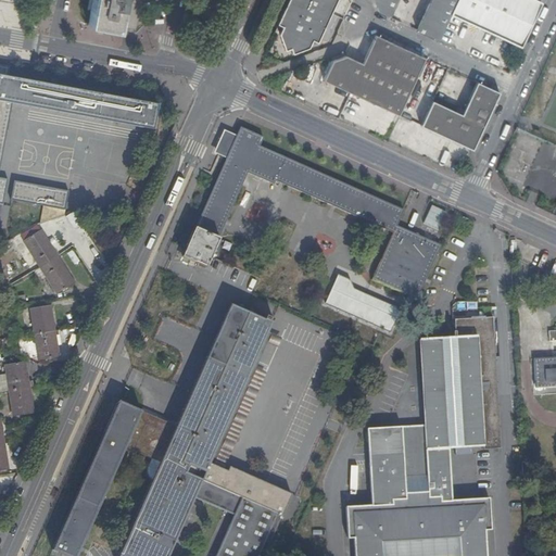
[(95,0),(91,23),(121,28),(125,0),(95,0)]
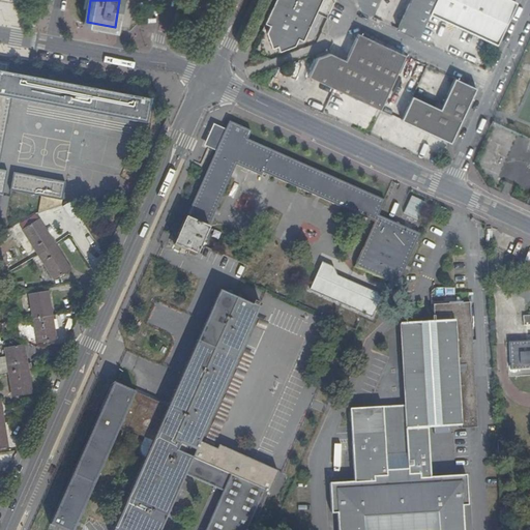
[(274,0),(265,22),(269,24),(267,29),(270,43),(276,42),(277,48),(293,42),(296,36),(302,39),(321,0),(274,0)]
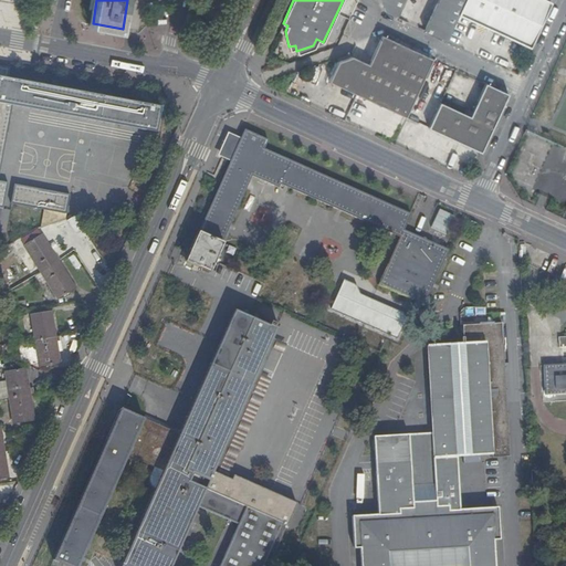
[(379,0),(385,12),(396,17),(402,0),(379,0)]
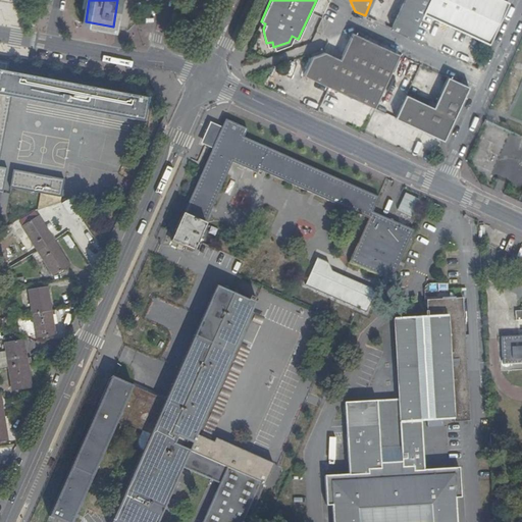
[(402,0),(389,27),(411,37),(422,12),(427,0),(402,0)]
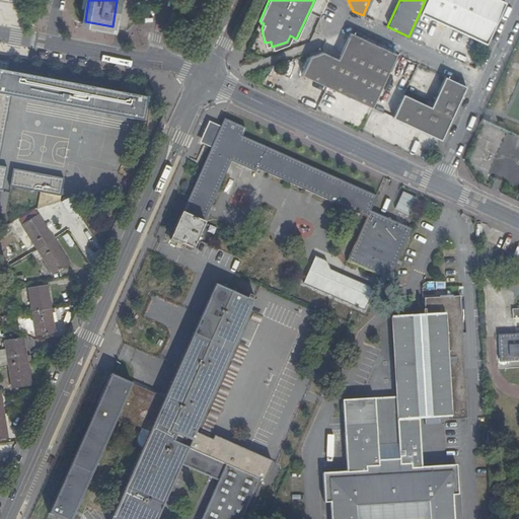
[(425,0),(420,12),(486,44),(506,0),(504,0),(425,0)]
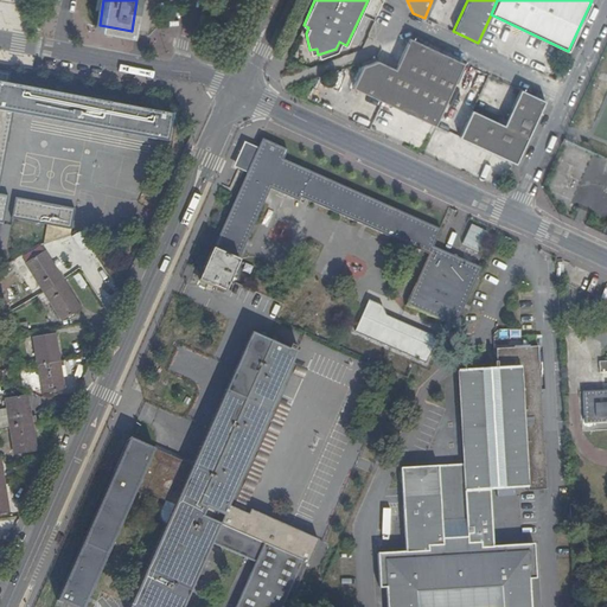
[(216,14),(203,12),(200,24),(213,27),(216,14)]
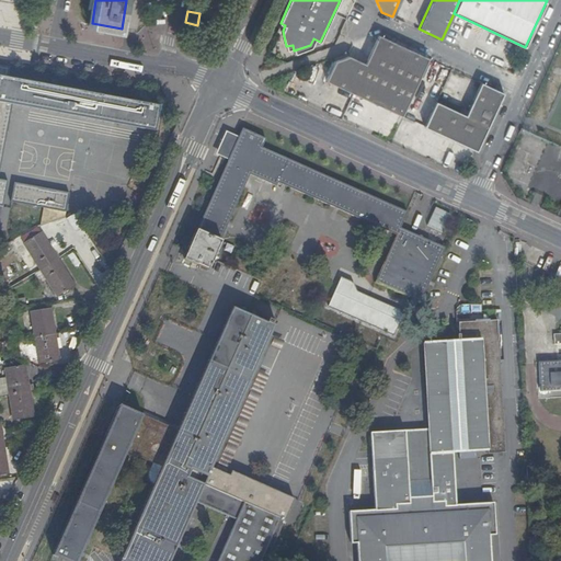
[(428,57),(378,34),(365,61),(350,54),(334,60),(325,79),(402,115),(428,57)]
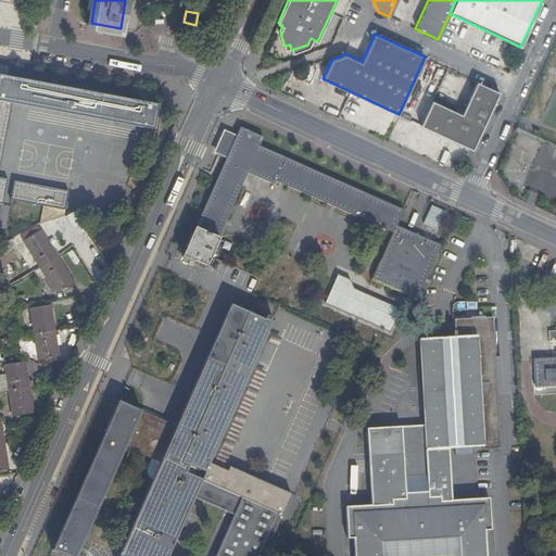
[(0,148),(8,103),(150,129),(156,99),(80,86),(5,72),(8,65),(0,64),(0,148)]
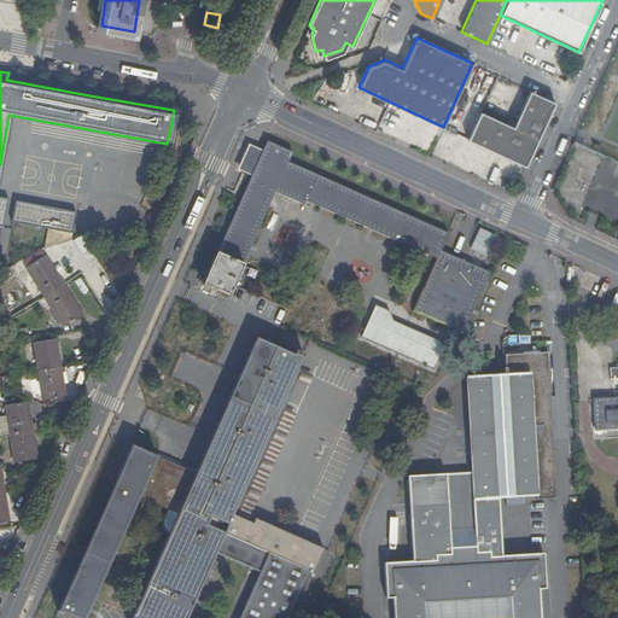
[(555,101),(531,91),(516,126),(481,110),(468,139),(526,165),(555,101)]
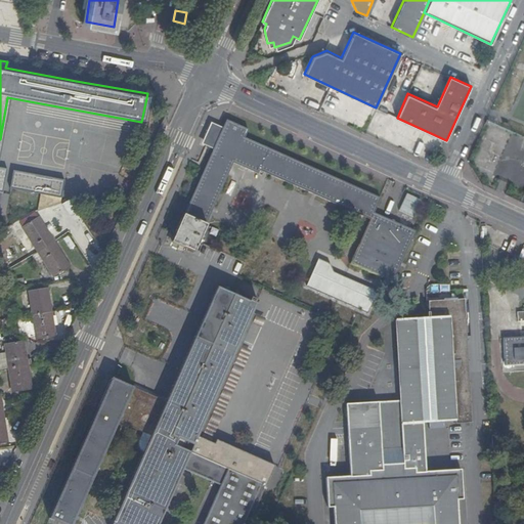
[(382,199),(336,177),(246,137),(250,130),(228,120),(224,128),(215,149),(185,215),(184,215),(176,233),(172,242),(195,252),(200,243),(208,225),(208,224),(234,163),(258,173),(260,170),(325,200),(372,220),(352,263),(394,282),(417,231),(376,213),(382,199)]
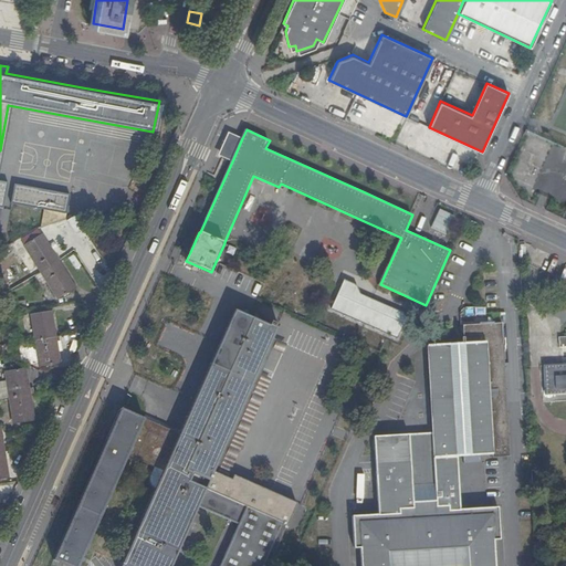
[(232,161),(242,138),(231,133),(221,155),(232,161)]
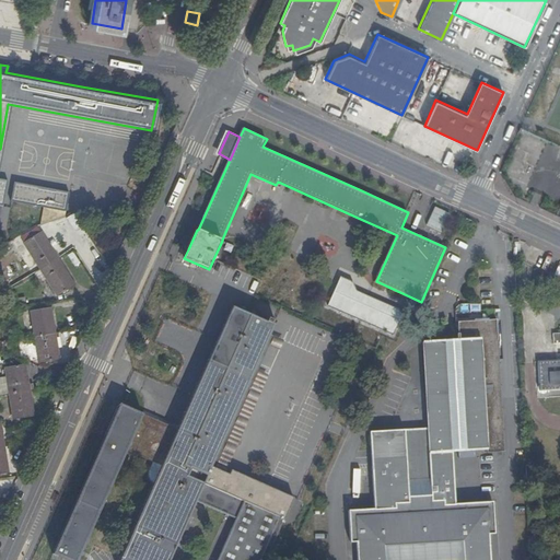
[(0,203),(4,205),(9,181),(0,178),(0,203)]
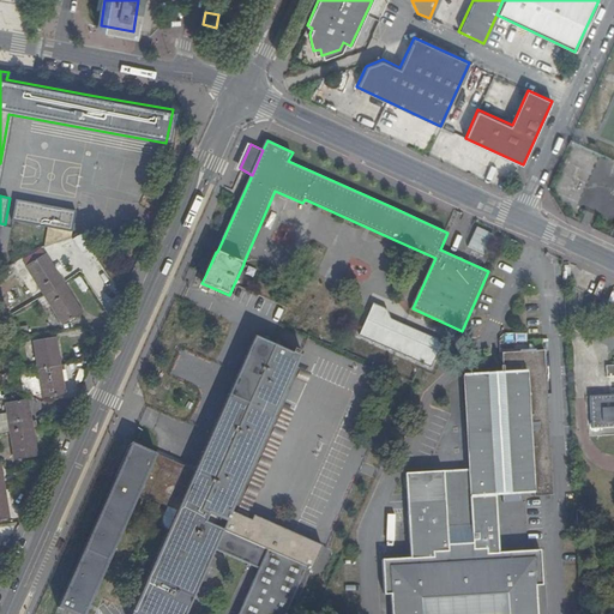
[(74,232),(77,209),(18,198),(14,220),(74,232)]
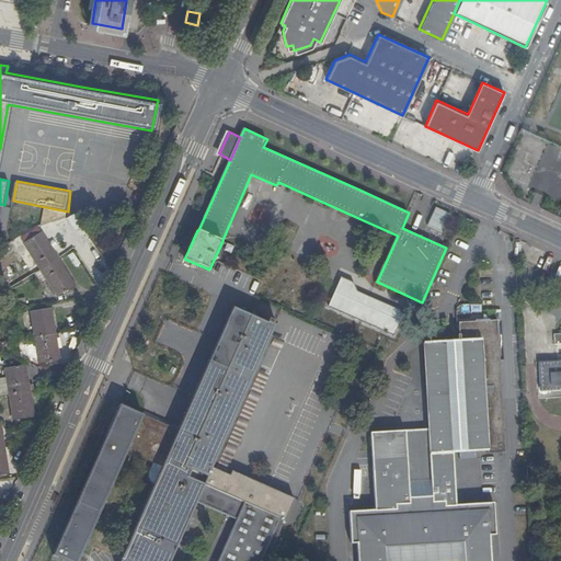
[(26,242),(43,268),(48,278),(58,295),(76,284),(43,231),(26,242)]
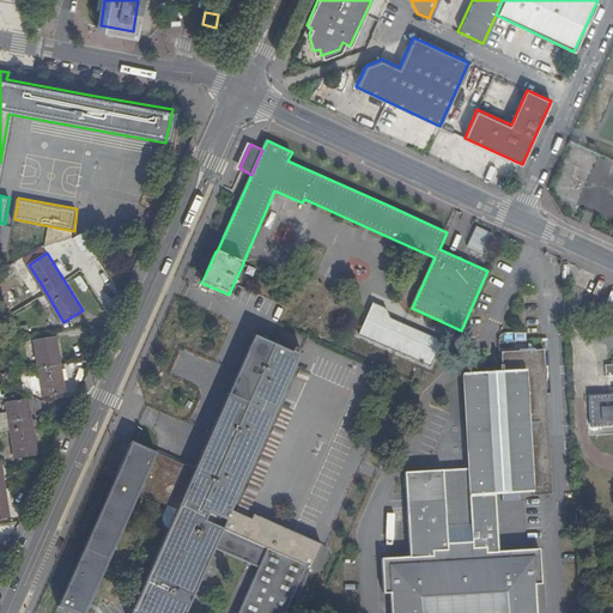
[(53,304),(47,293),(38,298),(46,309),(53,304)]
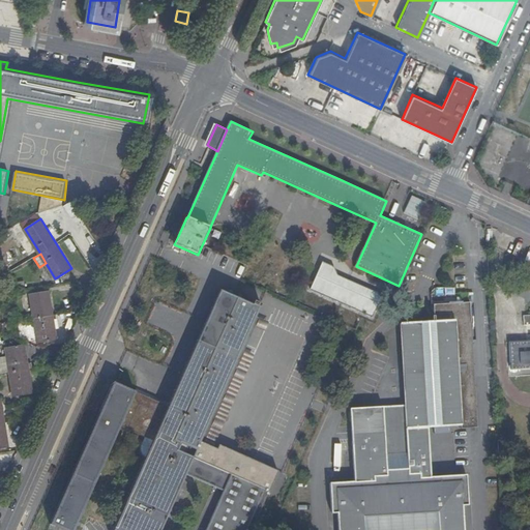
[(374,316),(383,295),(339,275),(335,267),(323,262),(312,289),(374,316)]
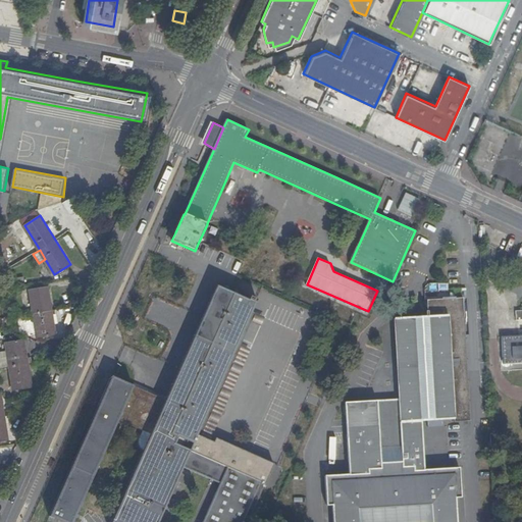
[(28,284),(27,278),(12,281),(11,274),(5,275),(7,283),(8,289),(28,284)]
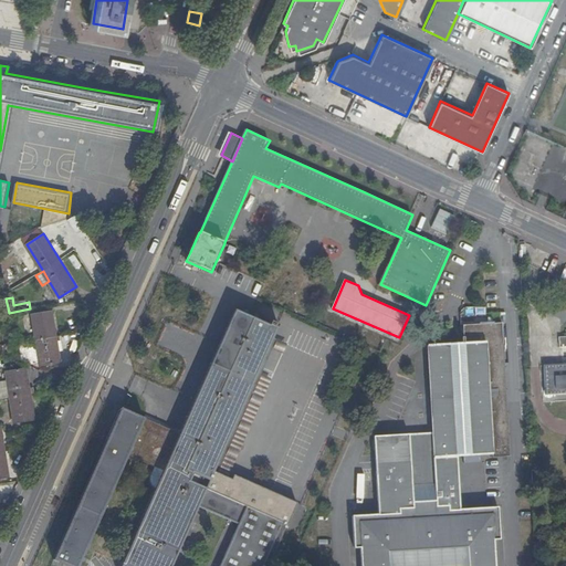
[(61,362),(53,311),(33,314),(41,365),(61,362)]
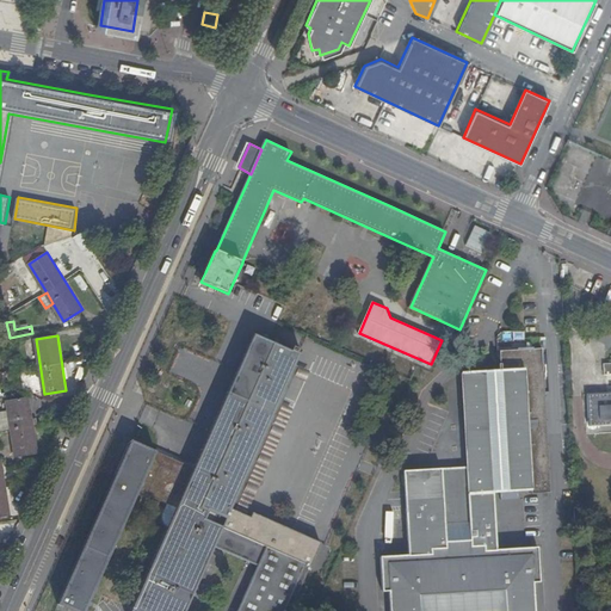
[(150,462),(155,451),(131,439),(118,469),(56,604),(74,610),(84,610),(137,492),(176,507),(129,610),(181,610),(211,547),(255,566),(235,610),(288,610),(319,543),(251,513),(250,517),(244,513),(230,508),(294,365),(301,351),(292,347),(290,352),(264,340),(260,350),(250,346),(193,468),(189,479),(150,462)]
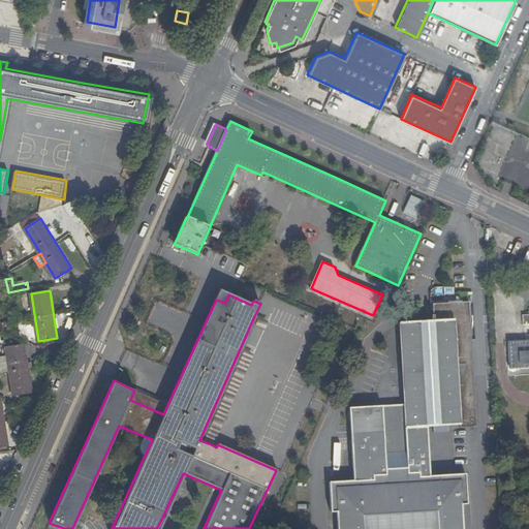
[(433,304),(433,310),(434,314),(432,314),(432,319),(400,322),(405,408),(395,408),(395,405),(382,406),(383,409),(353,410),(355,439),(352,440),(354,479),(331,481),(332,510),(337,510),(337,528),(461,528),(461,503),(466,502),(465,472),(430,475),(429,450),(408,452),(406,428),(427,426),(461,424),(462,428),(478,427),(472,329),(471,329),(470,302),(433,304)]
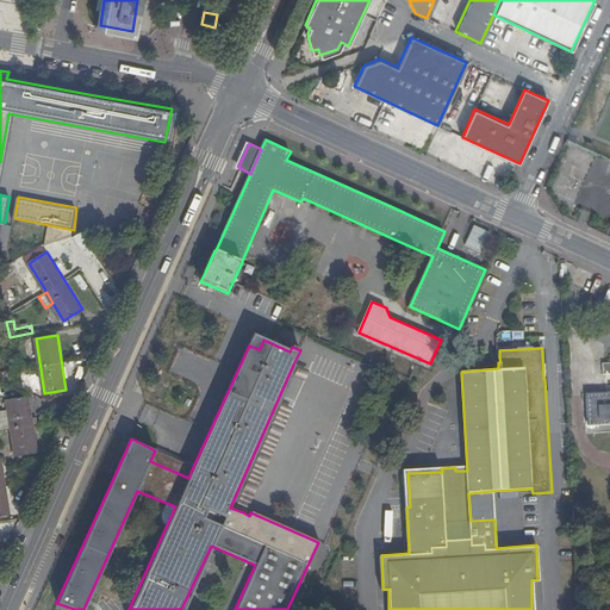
[(230,508),(243,512),(290,409),(281,405),(294,377),(303,380),(306,371),(293,365),(230,508)]
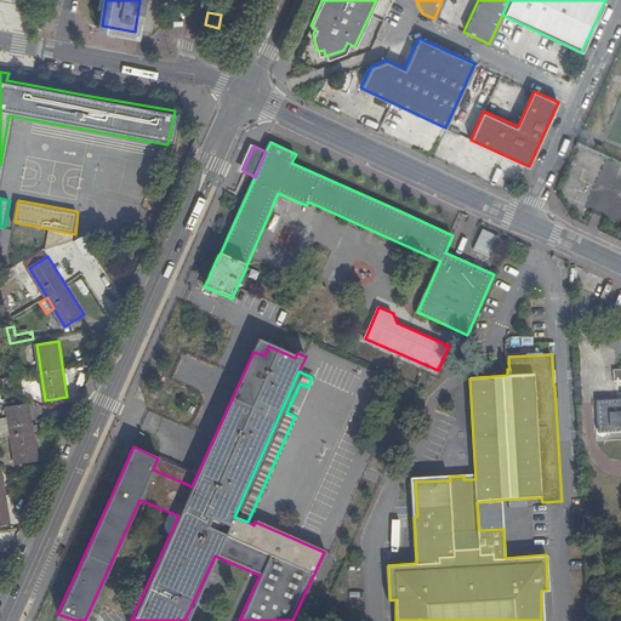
[(620,397),(598,399),(598,409),(599,432),(620,431),(620,397)]
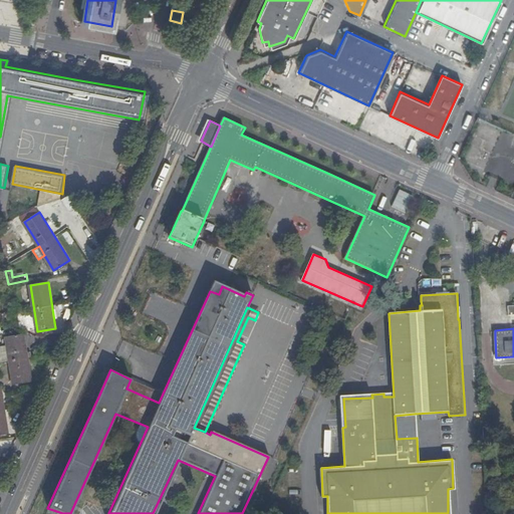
[(31,380),(24,333),(6,336),(14,384),(31,380)]
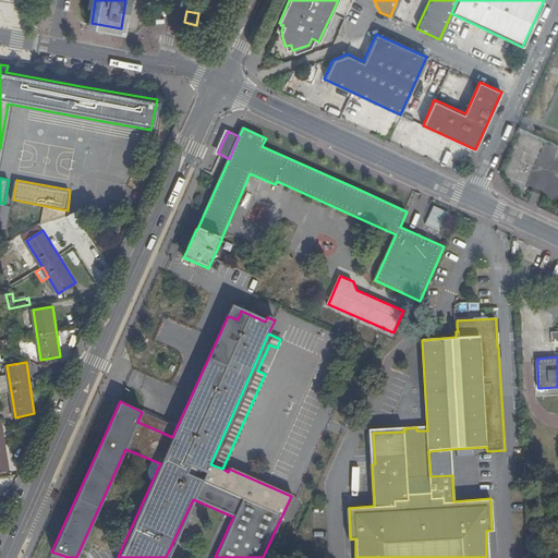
[(177,427),(142,412),(137,422),(172,437),(177,427)]
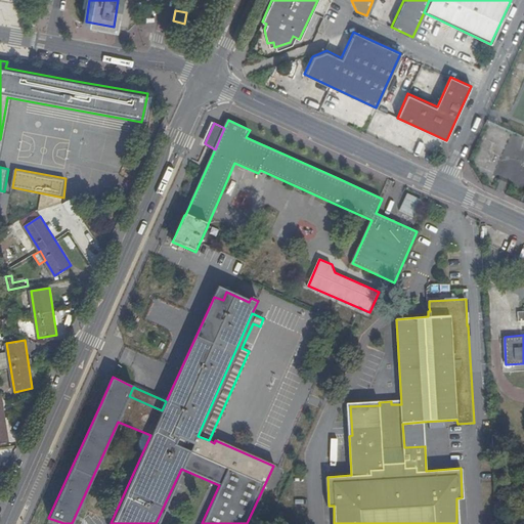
[(0,442),(8,441),(1,393),(0,393),(0,442)]
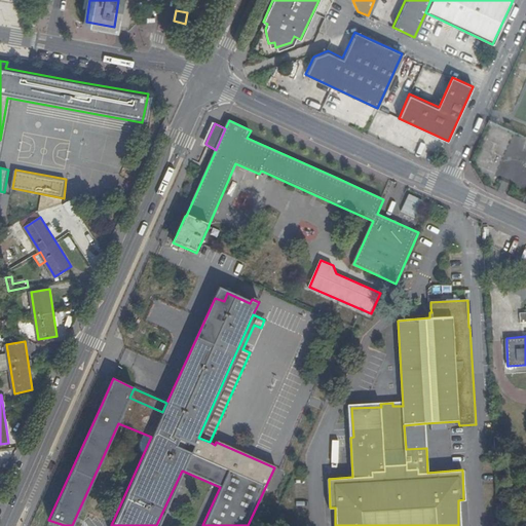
[(381,407),(380,404),(348,406),(350,438),(353,437),(351,408),(381,407)]
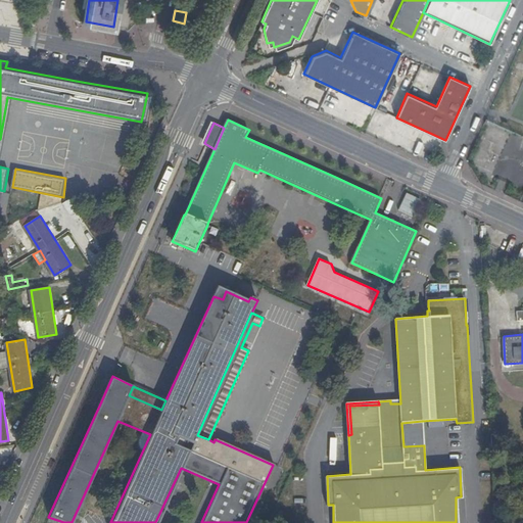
[(424,445),(422,421),(401,423),(403,446),(424,445)]
